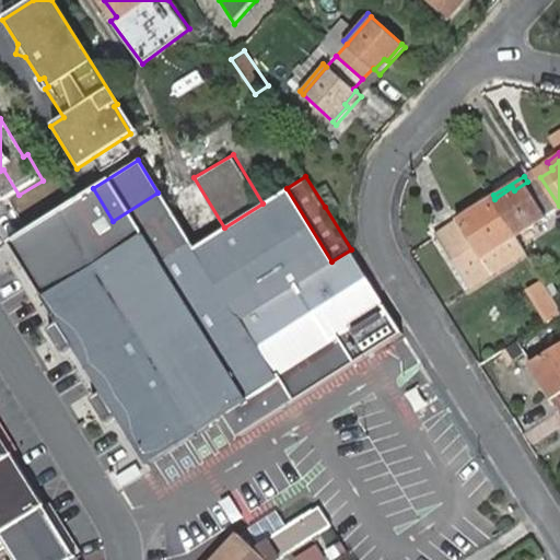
[(559,208),(559,206),(540,177),(528,185),(527,182),(514,190),(512,187),(494,199),(498,202),(518,235),(549,216),(559,208)]
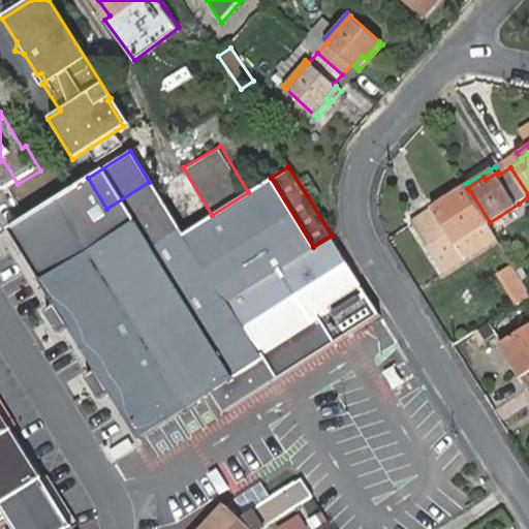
[(315,317),(364,286),(332,236),(313,247),(271,178),(248,192),(212,215),(182,234),(149,182),(106,209),(29,258),(139,437),(265,359),(260,351),(315,317)]
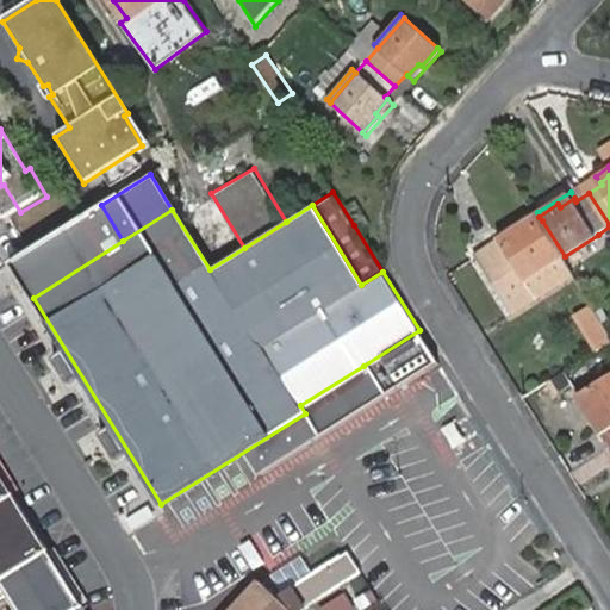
[(539,217),(537,212),(498,237),(502,242),(522,229),(524,231),(542,221),(539,217)]
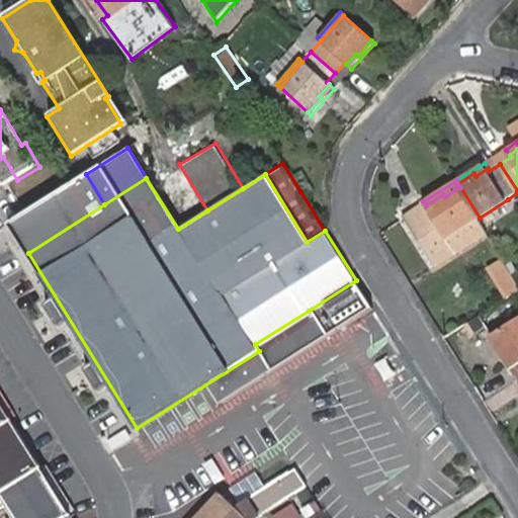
[(443,194),(426,205),(428,210),(408,223),(426,251),(480,218),(460,187),(445,196),(443,194)]
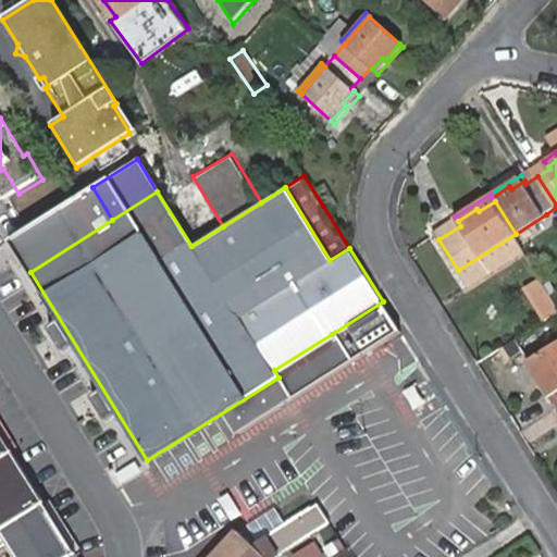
[(546,214),(516,234),(518,237),(547,218),(546,214)]
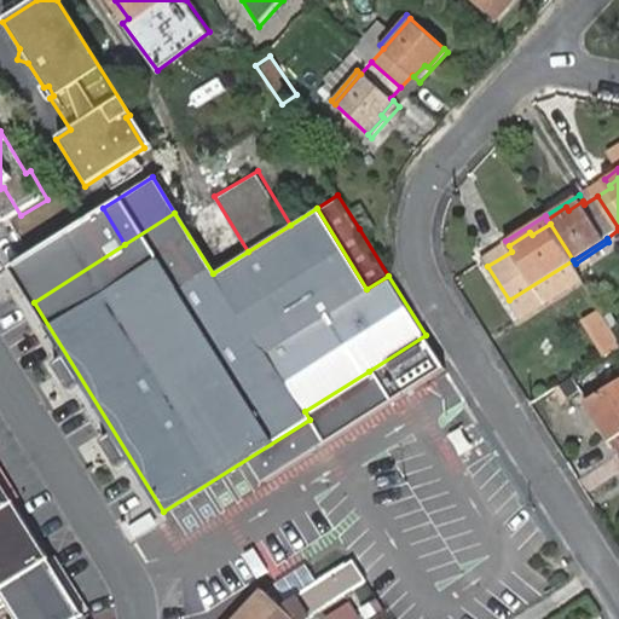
[(573,260),(509,300),(518,316),(583,275),(576,264),(573,260)]
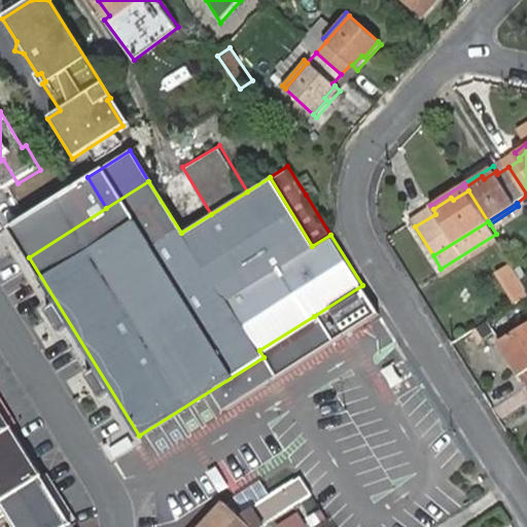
[(504,276),(523,306),(526,303),(526,283),(518,268),(504,276)]
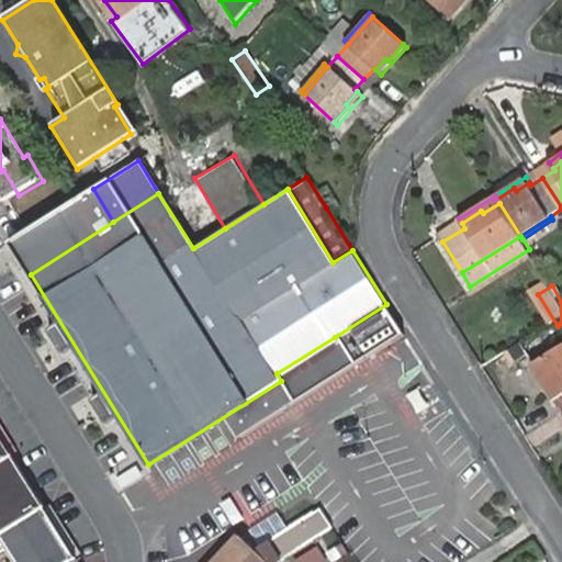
[(355,369),(335,337),(277,373),(281,381),(295,406),(355,369)]
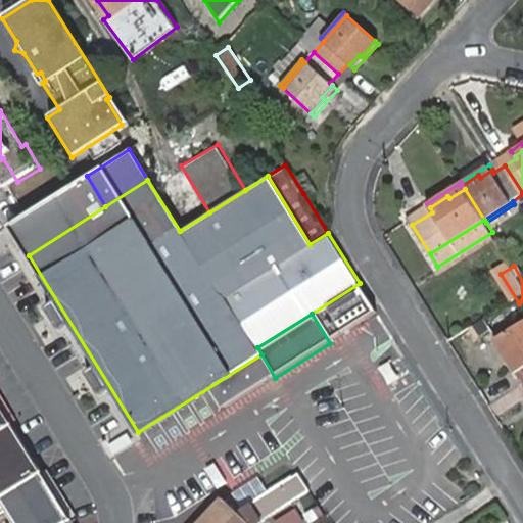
[(522,370),(522,324),(500,340),(511,359),(514,358),(522,370)]
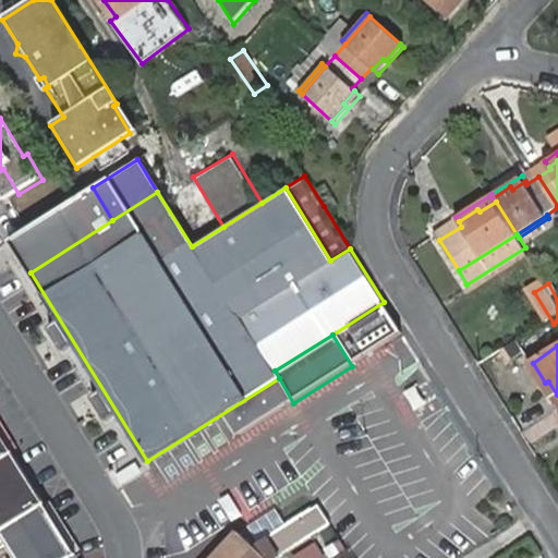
[(550,398),(557,395),(548,381),(545,383),(533,363),(530,365),(550,398)]
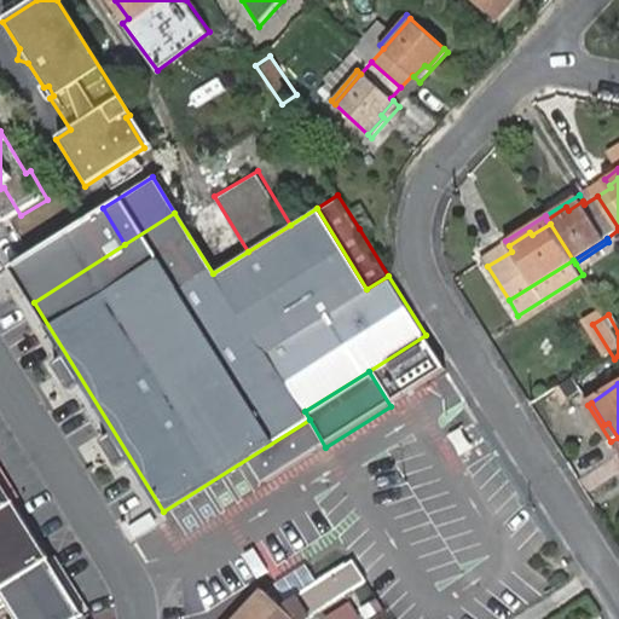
[(197,516),(230,497),(219,481),(187,502),(197,516)]
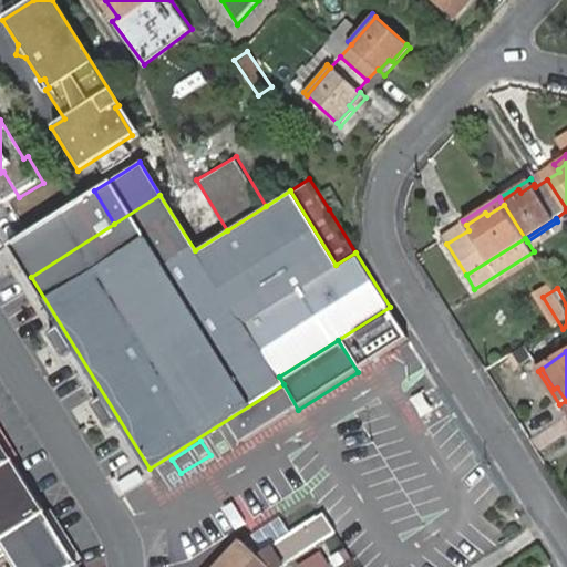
[(0,467),(11,461),(0,444),(0,467)]
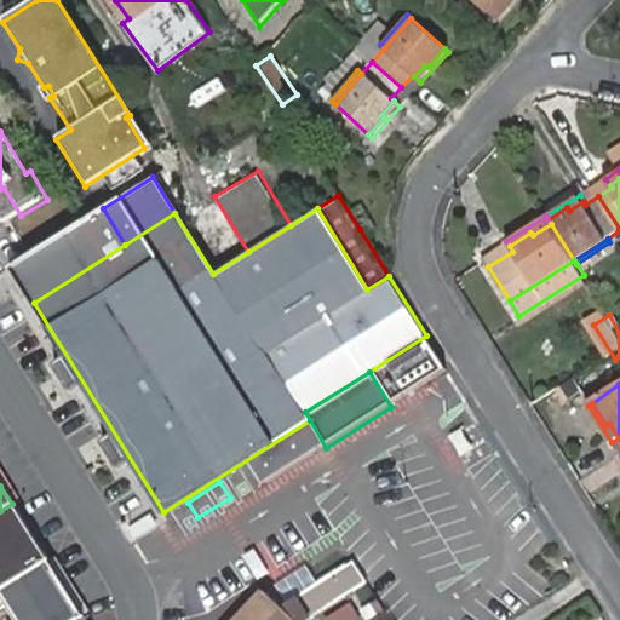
[(0,591),(4,590),(47,561),(12,504),(0,511),(0,591)]
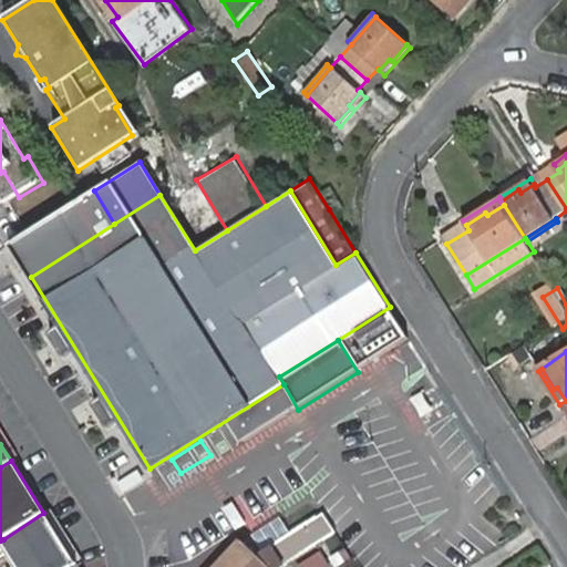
[(280,566),(288,558),(336,531),(323,512),(277,540),(266,546),(258,550),(244,538),(217,566),(280,566)]
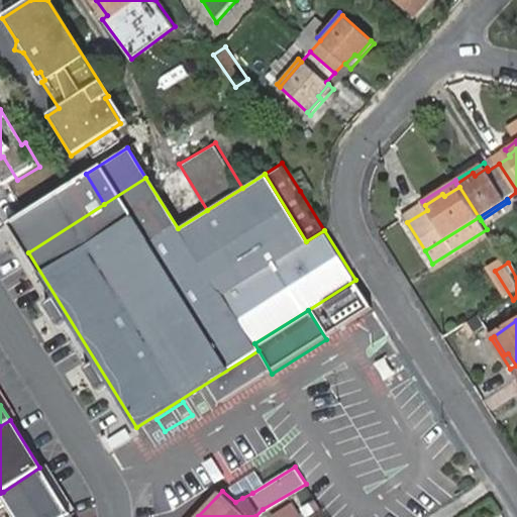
[(65,516),(69,515),(39,468),(3,492),(18,515),(15,516),(65,516)]
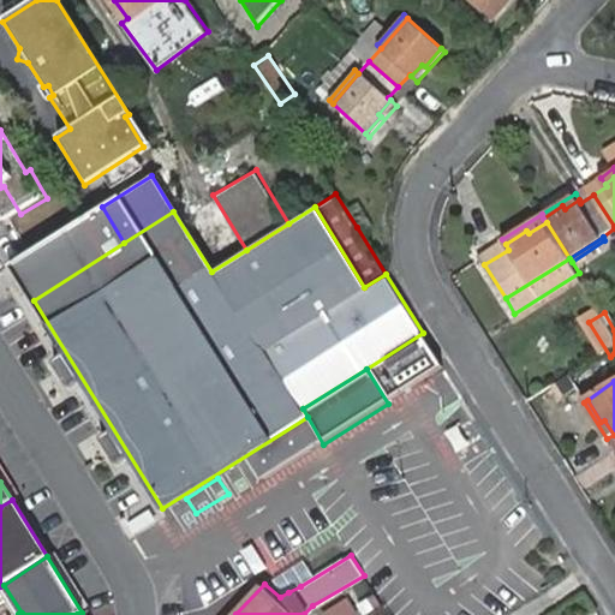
[(388,614),(389,614),(386,607),(376,592),(339,614),(388,614)]
